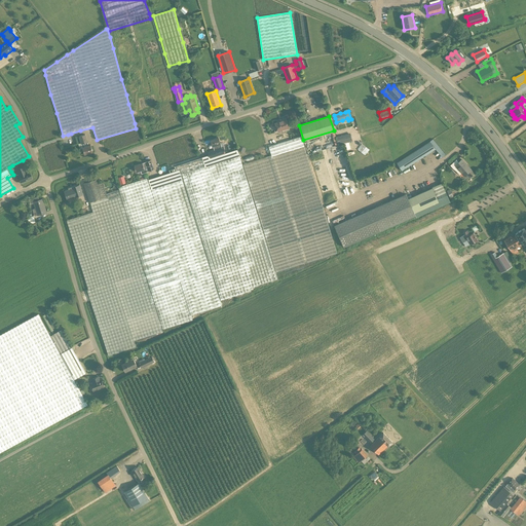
[(275,123),(277,132),(289,127),(286,118),(282,119),(283,121),(276,123),(275,123)]
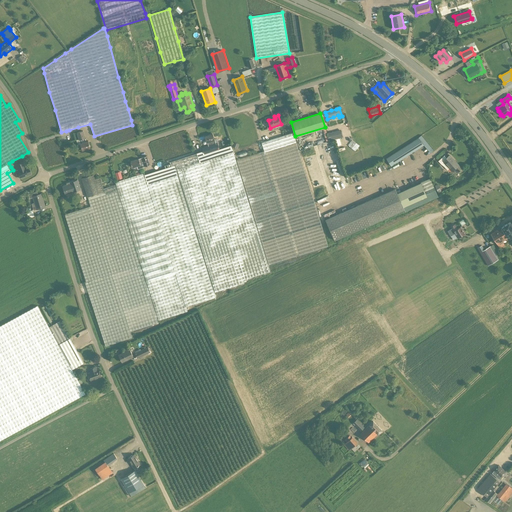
[(330,140),(343,136),(341,130),(328,133),(330,140)]
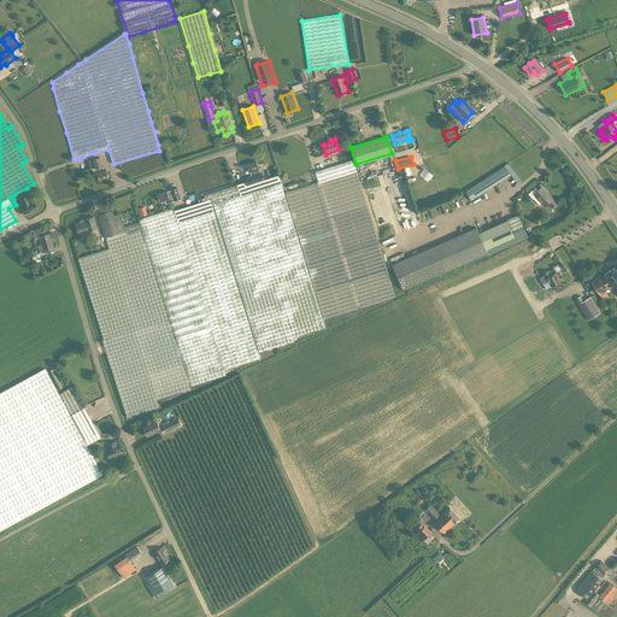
[(100,158),(93,160),(99,181),(109,178),(106,170),(104,171),(100,158)]
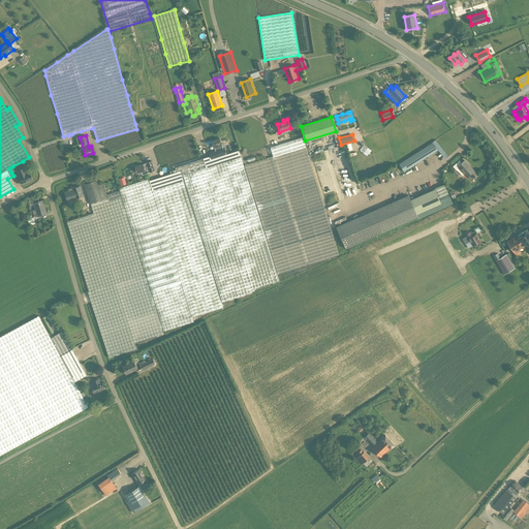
[(303,136),(270,147),(273,156),(245,165),(247,174),(252,190),(263,229),(271,251),(278,273),(297,268),(339,254),(332,230),(322,200),(314,174),(310,159),(306,146),(303,136)]
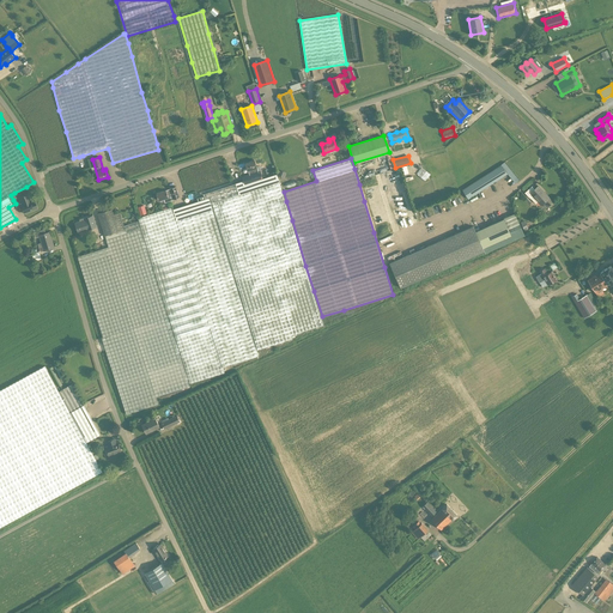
[(244,184),(262,178),(260,171),(259,171),(254,161),(246,163),(248,170),(249,175),(242,177),(243,181),(244,184)]
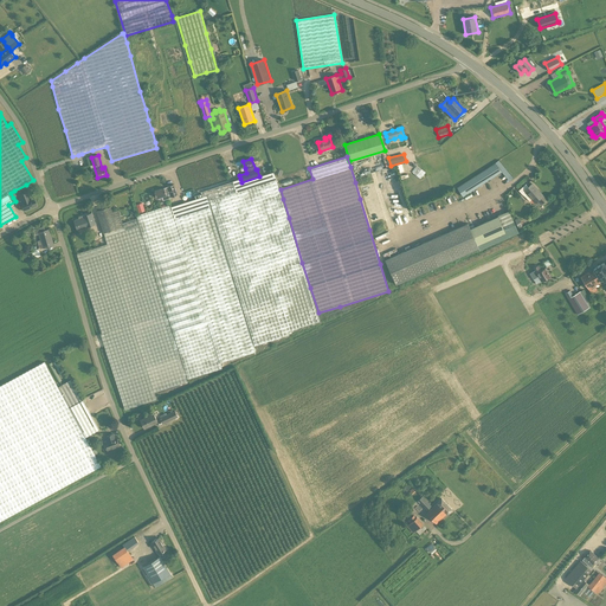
[(495,176),(502,172),(507,169),(498,160),(491,165),(488,167),(495,176)]
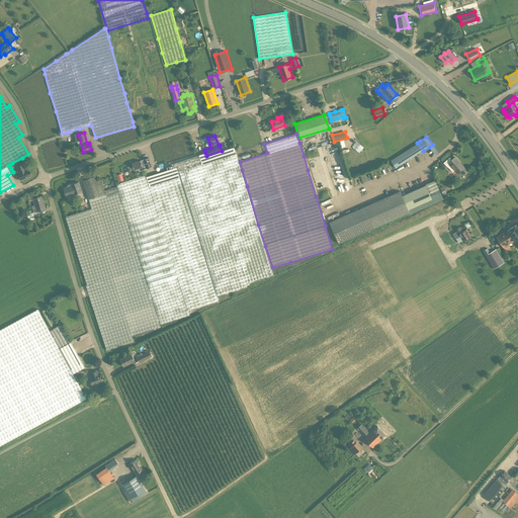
[(351,147),(359,153),(363,147),(356,141),(351,147)]
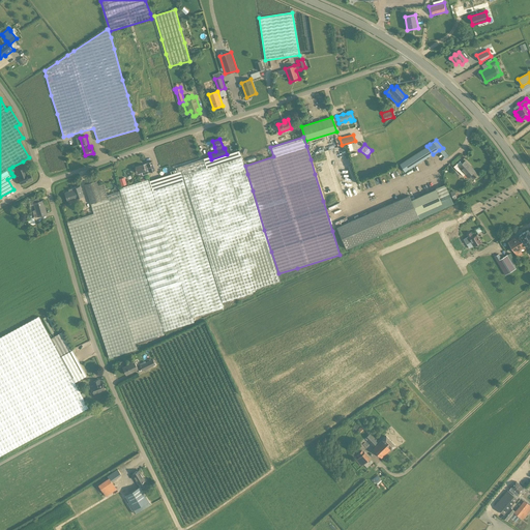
[(423,160),(433,154),(427,146),(418,152),(423,160)]
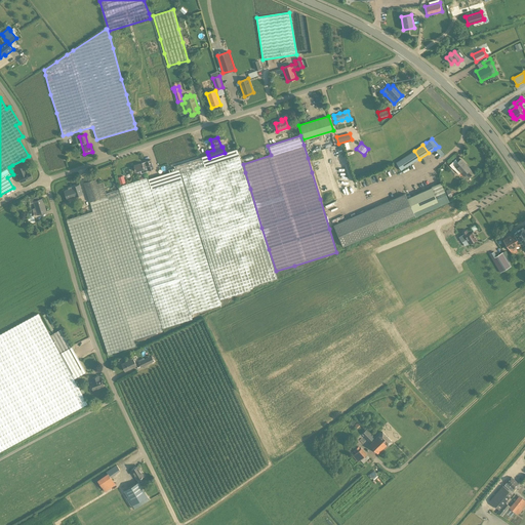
[(445,154),(439,147),(435,149),(441,157),(445,154)]
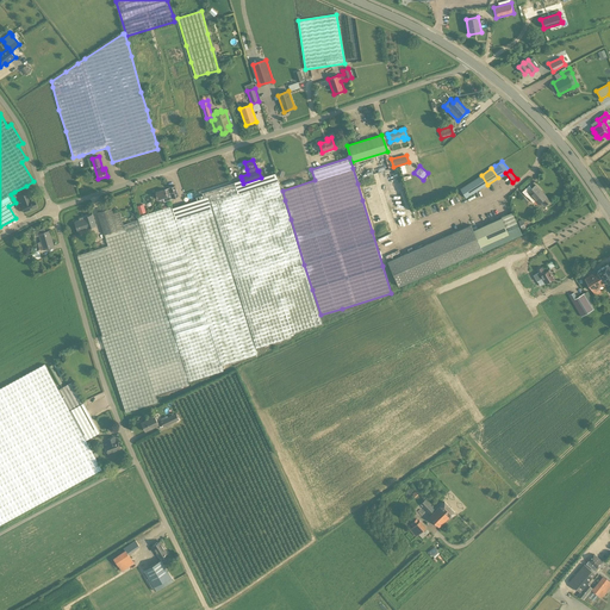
[(204,198),(209,197),(209,198),(215,215),(219,229),(224,246),(228,257),(237,288),(244,311),(250,329),(256,348),(273,342),(291,337),(290,334),(307,328),(322,323),(316,303),(306,273),(302,257),(293,234),(282,195),(275,173),(261,178),(243,184),(242,180),(235,182),(222,186),(207,192),(203,193),(204,198)]
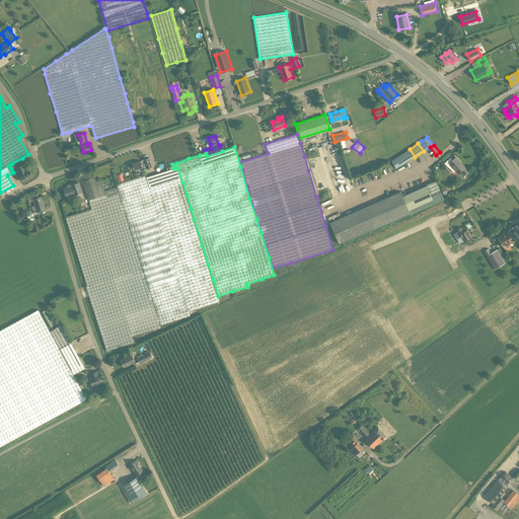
[(405,162),(415,157),(410,149),(400,155),(405,162)]
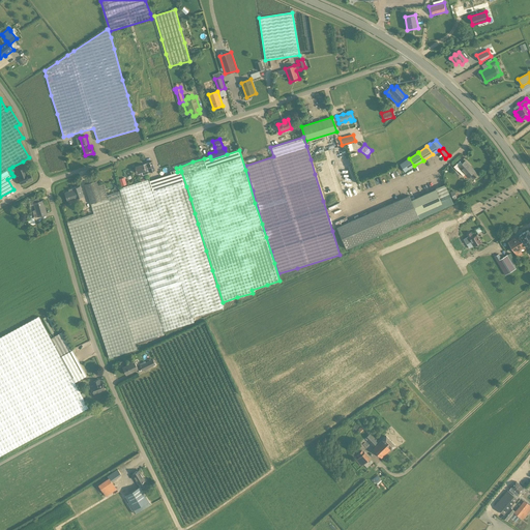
[(405,172),(414,166),(409,158),(400,164),(405,172)]
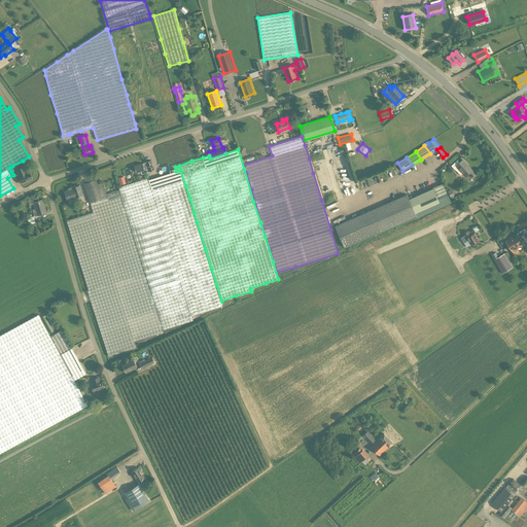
[(470,178),(476,174),(467,165),(462,160),(459,163),(457,161),(454,164),(451,166),(454,169),(457,167),(461,173),(465,176),(467,175),(470,178)]
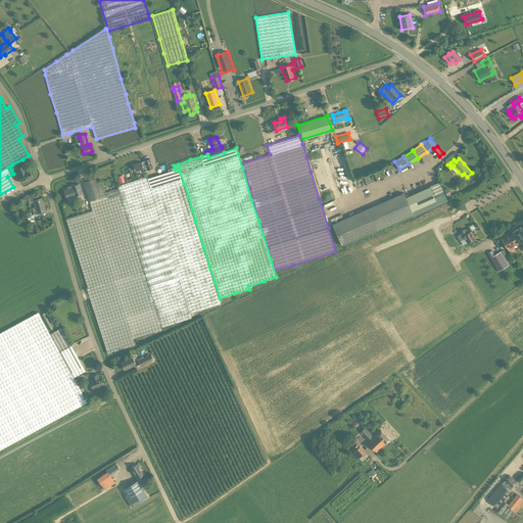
[(133,165),(135,171),(140,170),(141,173),(153,169),(150,159),(144,161),(145,161),(141,163),(141,162),(133,165)]
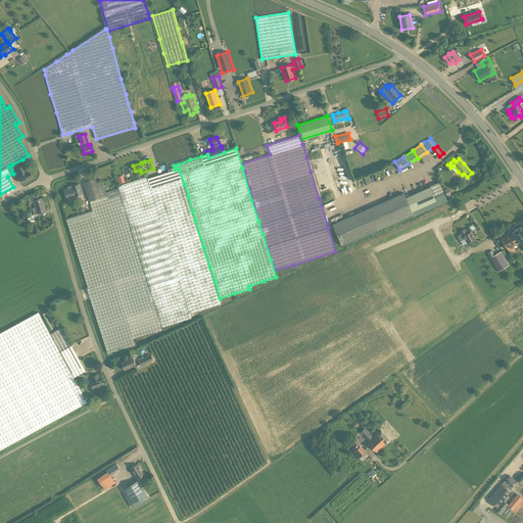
[(16,169),(18,174),(17,174),(20,182),(32,178),(29,170),(25,171),(22,165),(16,169)]
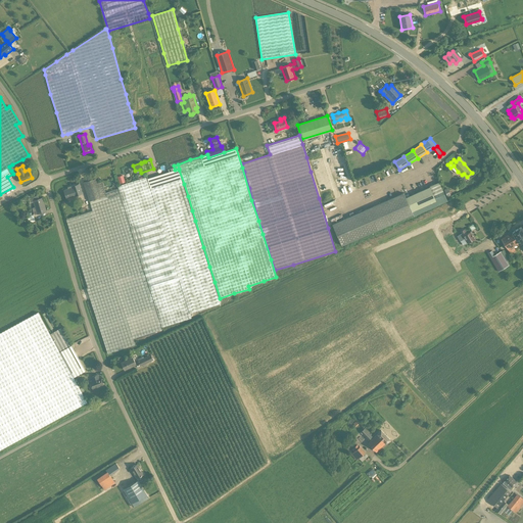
[(194,221),(183,185),(178,169),(162,174),(148,179),(147,177),(132,182),(117,186),(124,205),(129,222),(134,238),(139,253),(143,266),(148,282),(152,295),(162,327),(175,323),(191,318),(190,313),(205,308),(220,303),(205,255),(197,232),(194,221)]
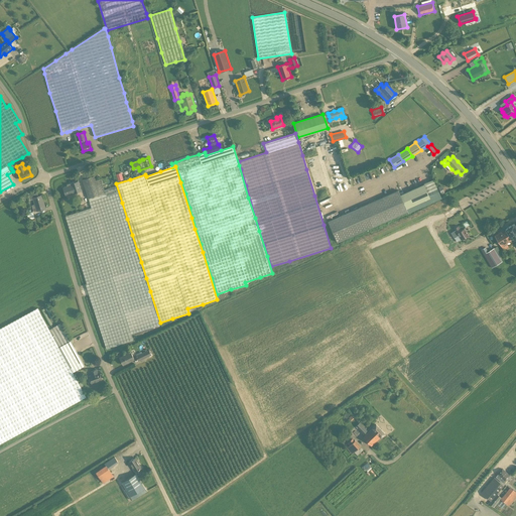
[(126,218),(116,186),(104,190),(101,179),(96,180),(94,176),(82,179),(89,202),(91,208),(66,216),(66,219),(69,228),(74,243),(78,256),(82,267),(85,278),(87,283),(86,284),(89,295),(96,315),(101,335),(106,349),(121,344),(133,340),(131,334),(145,330),(160,325),(151,297),(146,282),(142,269),(138,255),(133,241),(129,227),(126,218)]
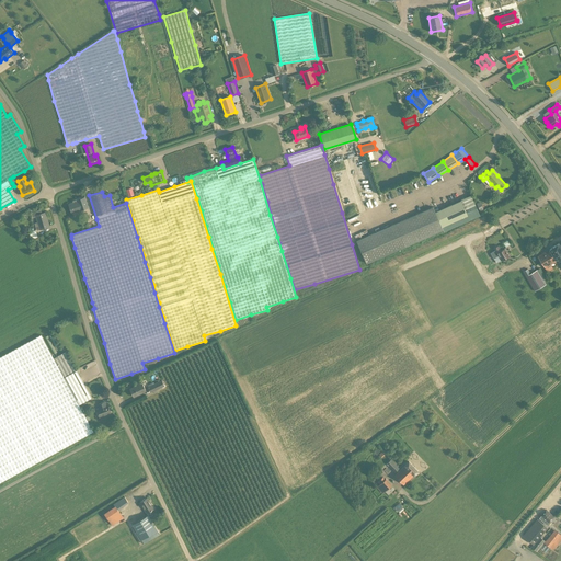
[(471,195),(461,201),(464,205),(465,209),(469,219),(476,217),(478,216),(480,215),(479,213),(478,209),(477,207),(476,205),(471,195)]
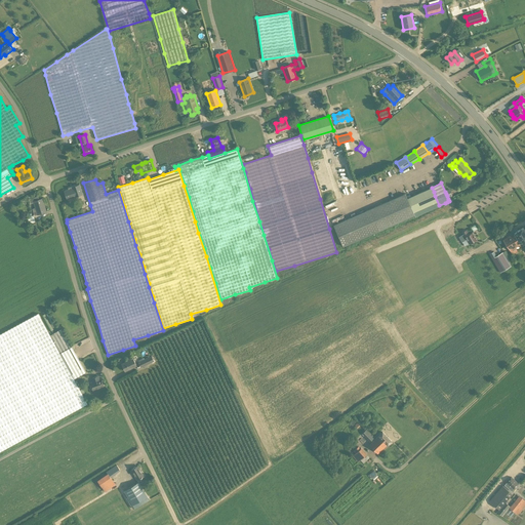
[(64,192),(66,198),(74,195),(75,197),(82,194),(79,185),(69,188),(69,190),(64,192)]
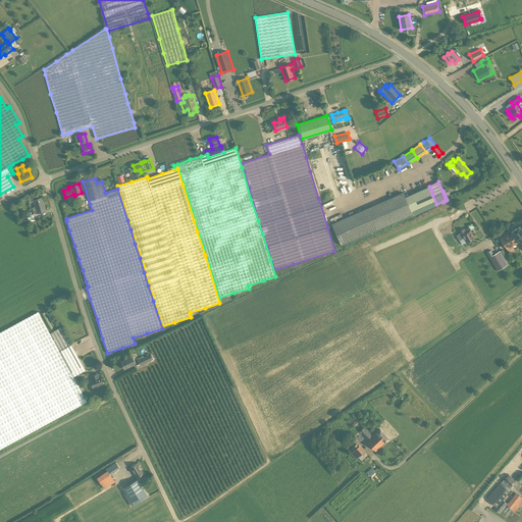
[(429,187),(421,190),(428,207),(436,204),(432,195),(431,191),(429,187)]
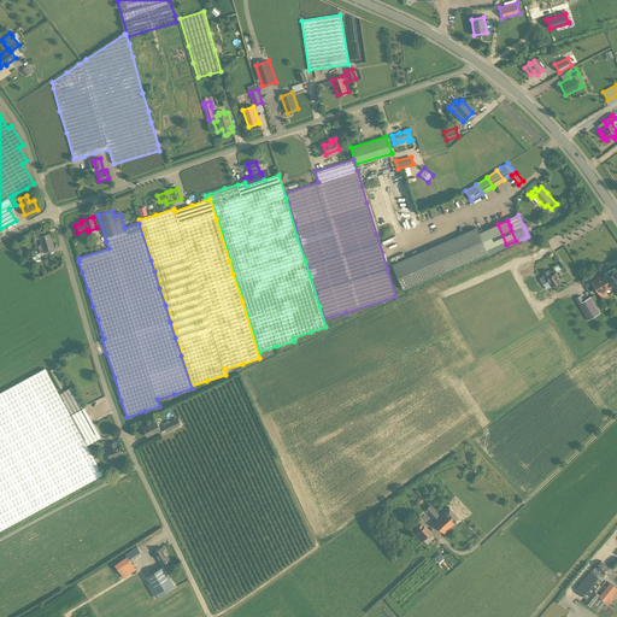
[(489,228),(479,233),(487,253),(506,245),(498,224),(489,228)]
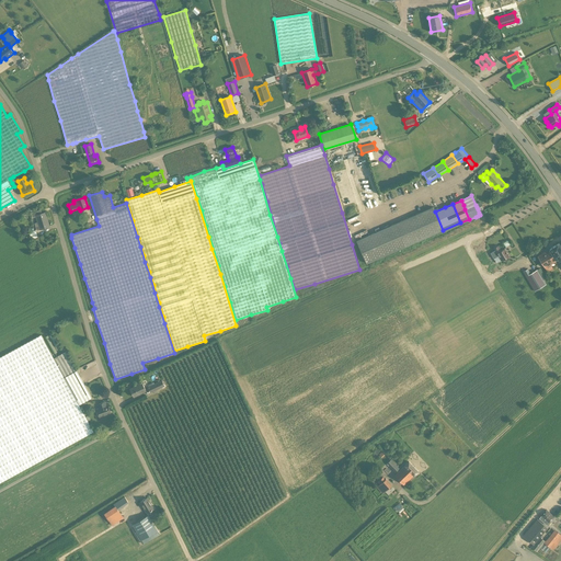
[(433,207),(424,212),(434,235),(443,230),(435,212),(433,207)]
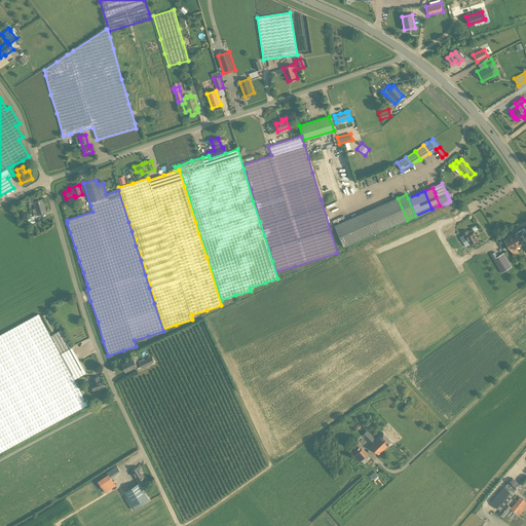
[(34,203),(35,209),(33,210),(35,216),(45,213),(43,205),(44,205),(42,199),(38,200),(37,197),(29,199),(30,204),(34,203)]
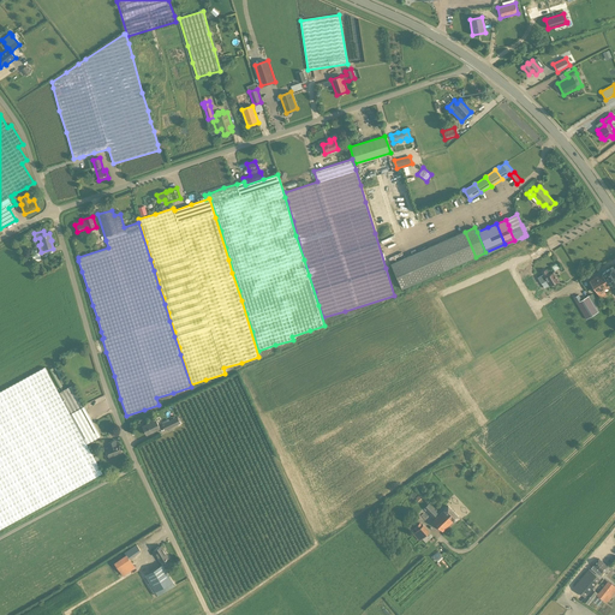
[(454,237),(465,262),(476,257),(465,232),(454,237)]
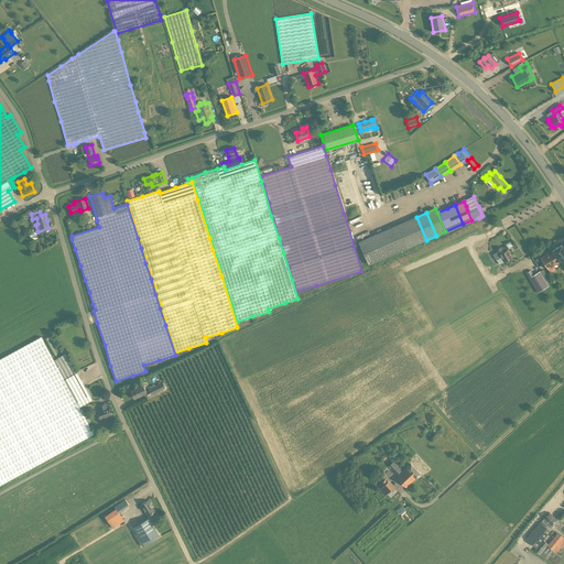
[(416,217),(407,221),(416,245),(426,240),(416,217)]
